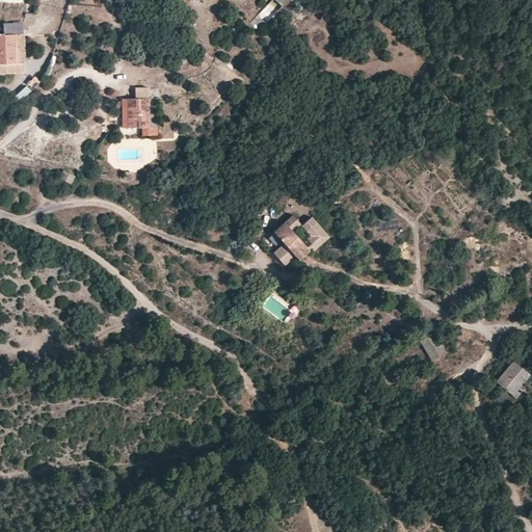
[(23,23),(3,24),(4,35),(23,35),(23,23)]
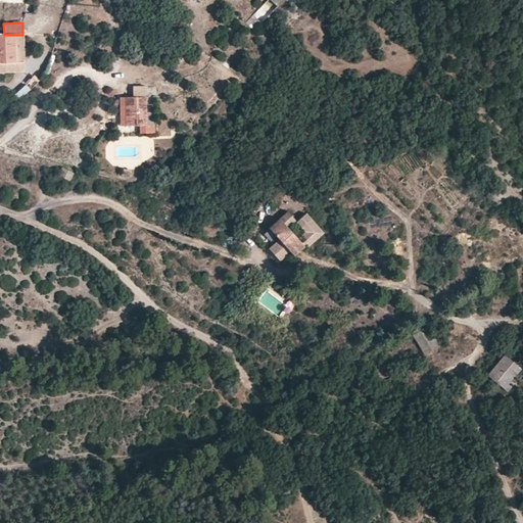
[(0,62),(26,62),(25,35),(22,35),(4,35),(0,35),(0,62)]
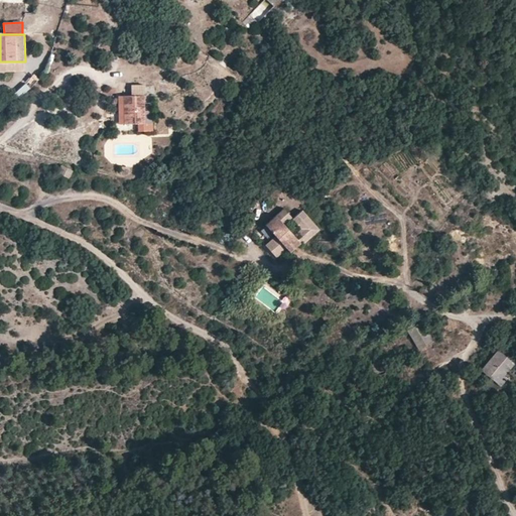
[(25,61),(0,61),(0,73),(25,73),(25,61)]
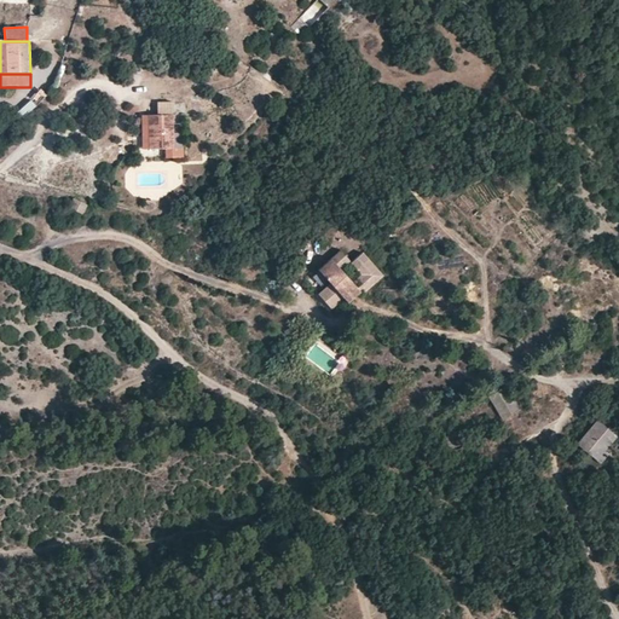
[(22,116),(36,108),(33,102),(18,110),(22,116)]
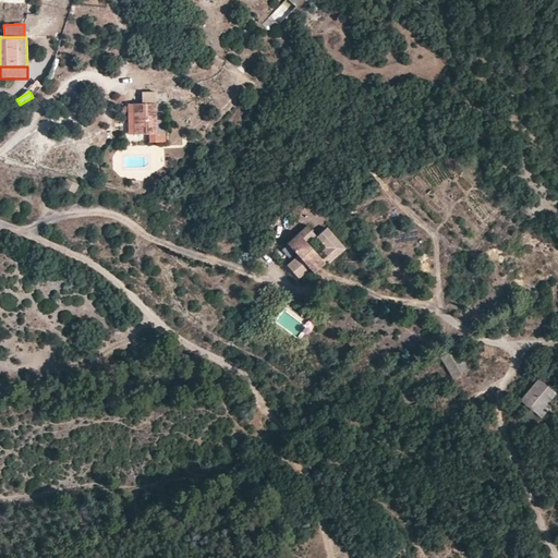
[(143,104),(156,102),(156,92),(142,92),(143,104)]
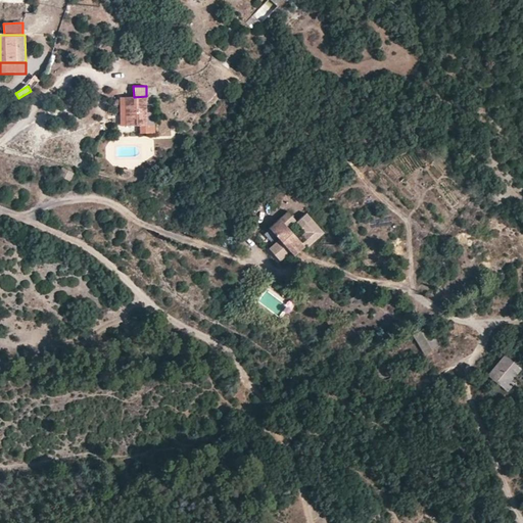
[(128,97),(125,97),(126,126),(139,126),(147,126),(146,96),(134,97),(128,97)]
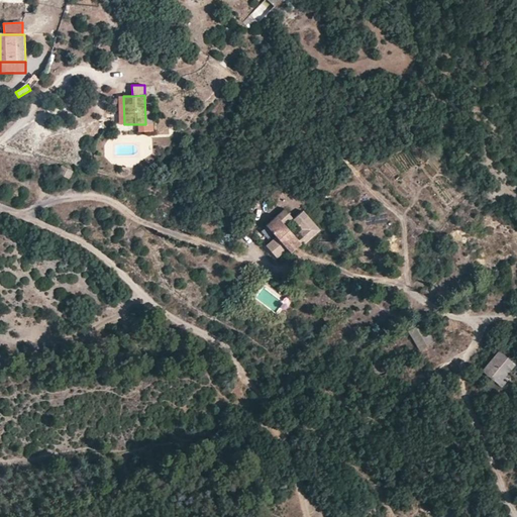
[(73,170),(61,167),(58,172),(69,178),(73,170)]
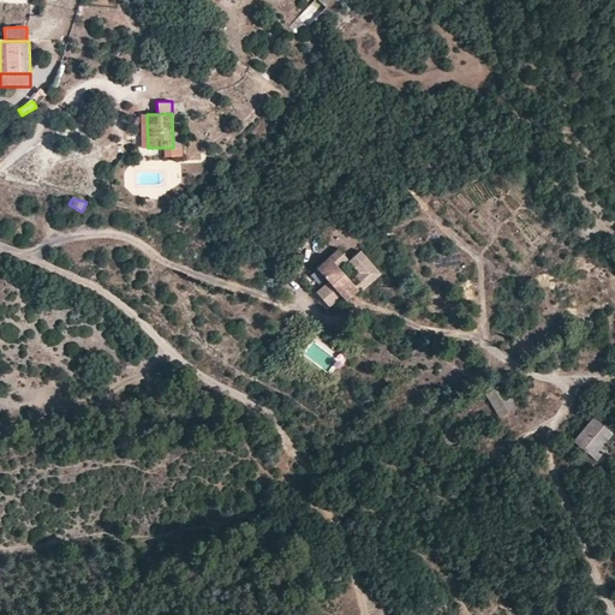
[(316,270),(328,285),(318,293),(323,299),(330,308),(344,297),(339,291),(358,274),(366,284),(380,273),(360,251),(347,263),(338,251),(316,270)]
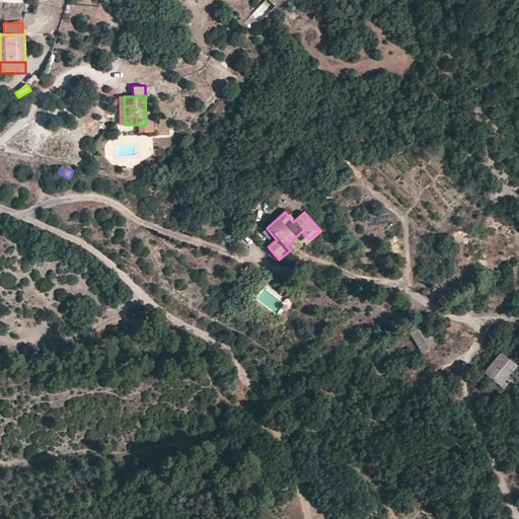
[(302,231),(286,245),(290,250),(293,253),(309,239),(302,231)]
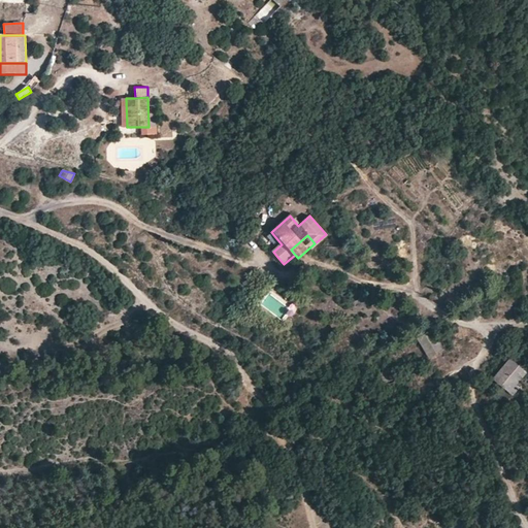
[(442,348),(430,329),(416,337),(428,356),(442,348)]
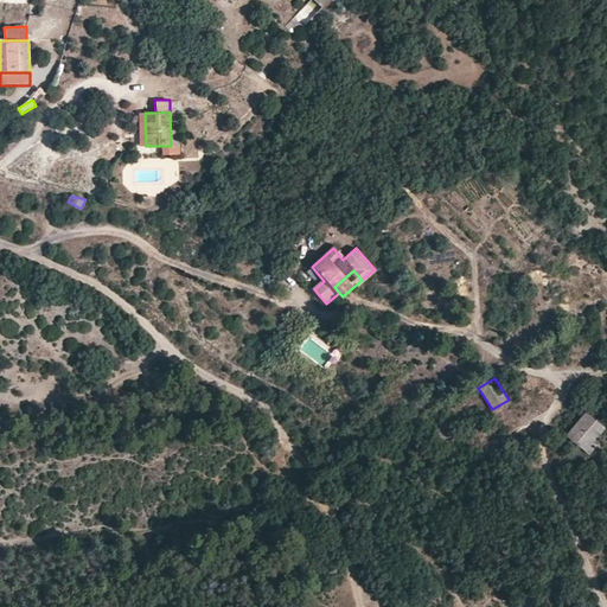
[(605,427),(586,411),(567,436),(590,454),(599,442),(595,440),(605,427)]
